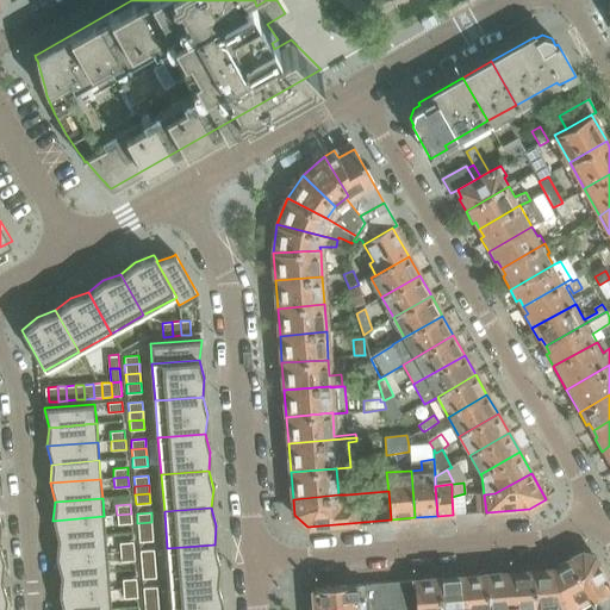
[(131,514),(117,515),(118,524),(132,523),(131,514)]
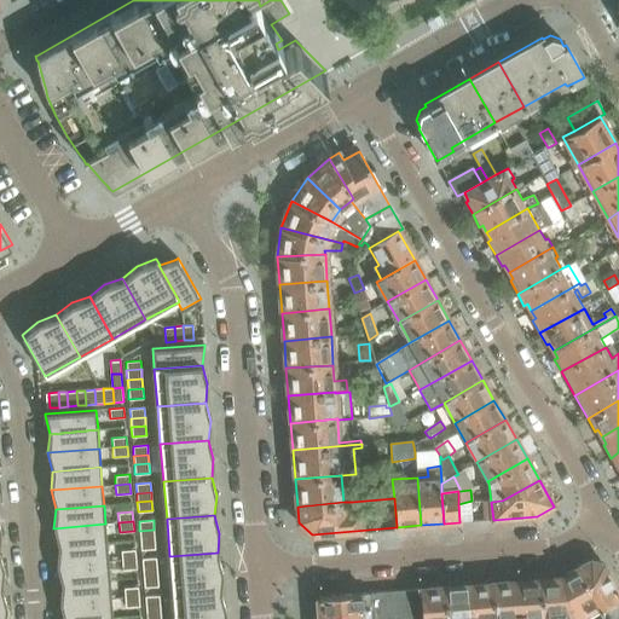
[(105,524),(53,528),(58,547),(106,543),(105,524)]
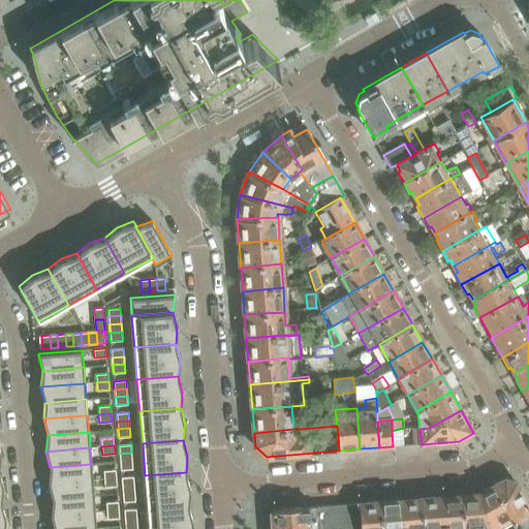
[(131,453),(119,454),(120,462),(132,461),(131,453)]
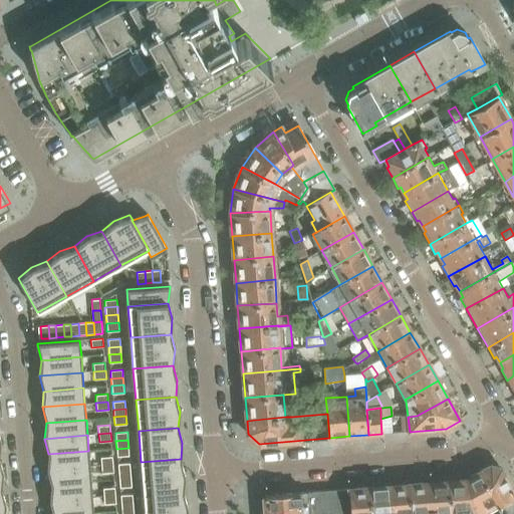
[(129,448),(116,449),(117,456),(130,455),(129,448)]
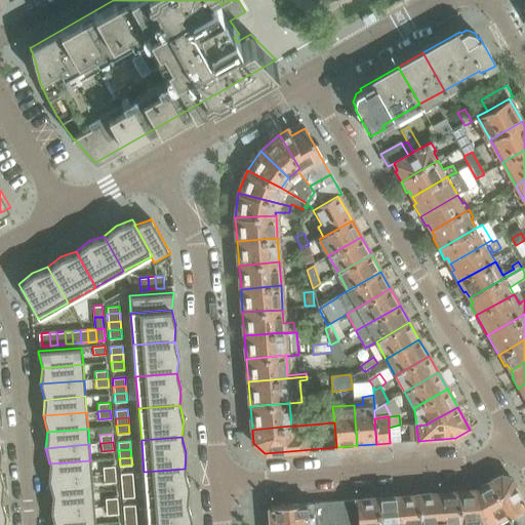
[(49,463),(48,480),(91,476),(90,460),(49,463)]
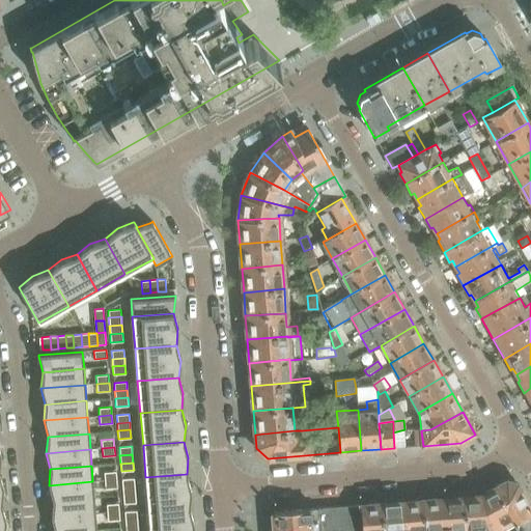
[(116,471),(104,472),(104,480),(116,479),(116,471)]
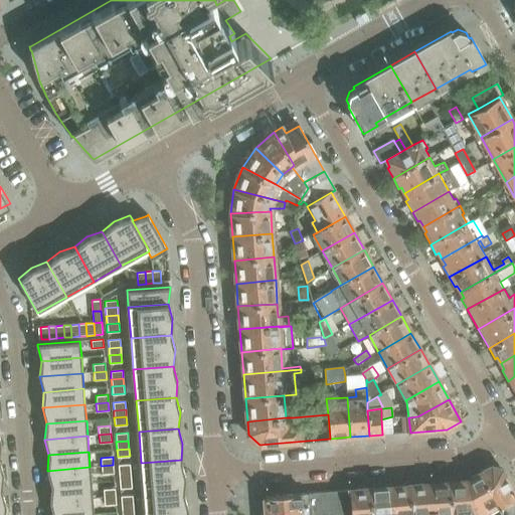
[(181,460),(141,463),(144,494),(183,491),(185,475),(181,460)]
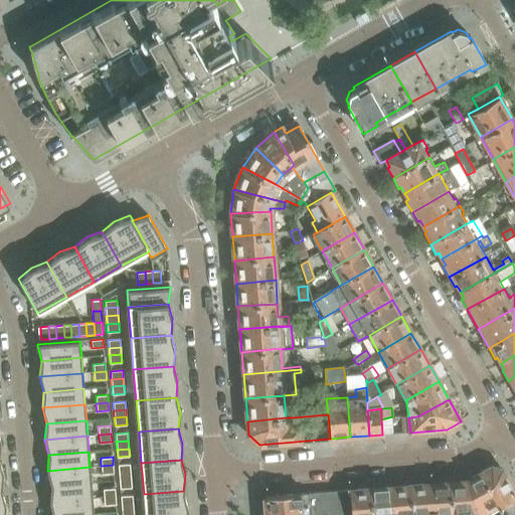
[(130,464),(118,465),(119,473),(131,472),(130,464)]
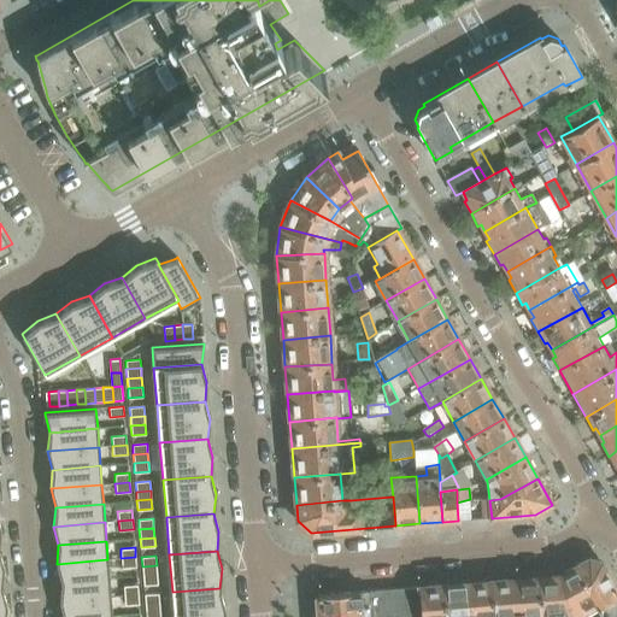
[(135,557),(121,558),(122,568),(136,566),(135,557)]
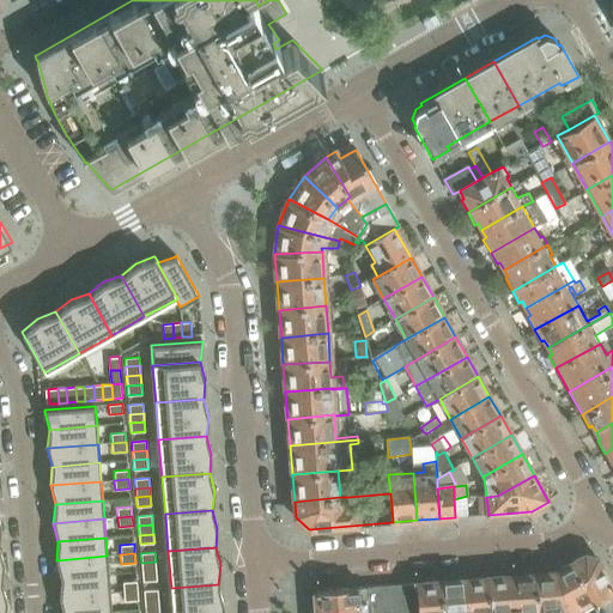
[(107,556),(56,560),(61,578),(109,575),(107,556)]
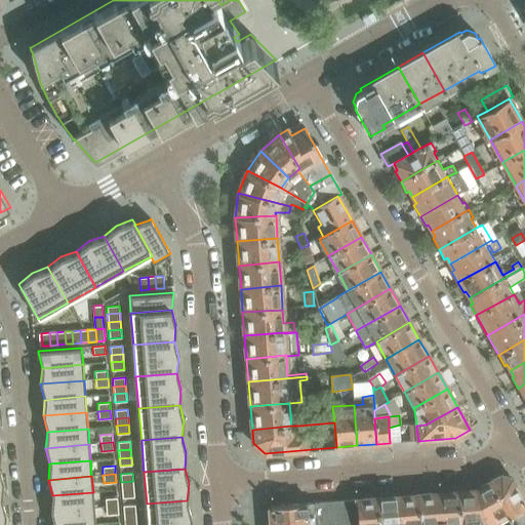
[(524,511),(524,501),(513,481),(498,477),(486,483),(505,515),(508,521),(511,520),(524,511)]
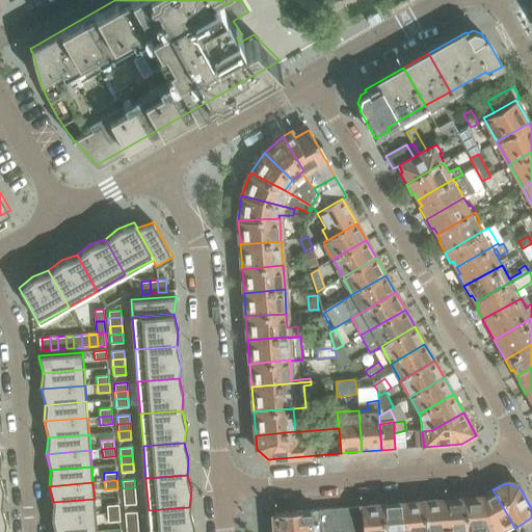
[(135,487),(123,488),(123,497),(135,496),(135,487)]
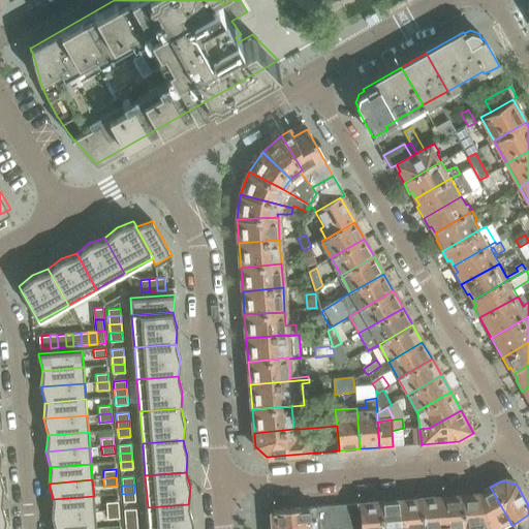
[(508,519),(490,487),(478,493),(490,528),(492,528),(508,519)]
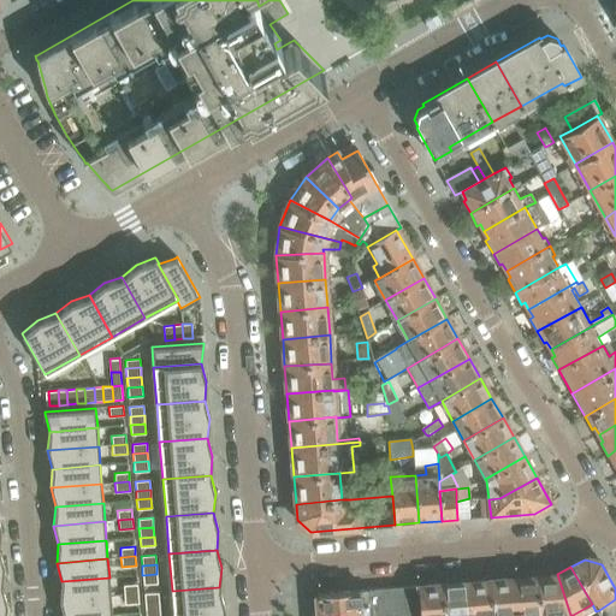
[(157,574),(142,575),(143,584),(158,582),(157,574)]
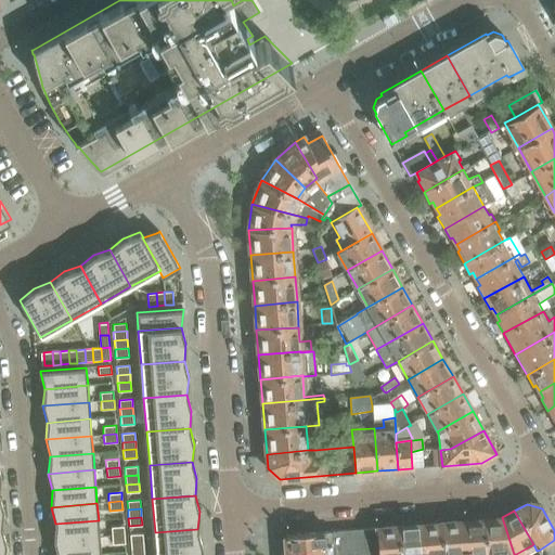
[(514,554),(502,517),(481,519),(483,554),(514,554)]
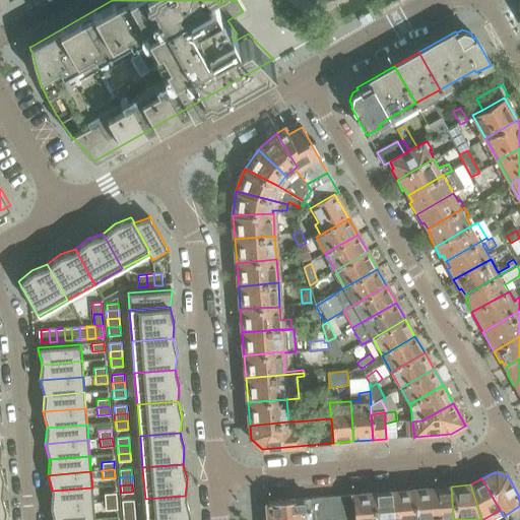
[(453,519),(451,486),(432,488),(434,519),(453,519)]
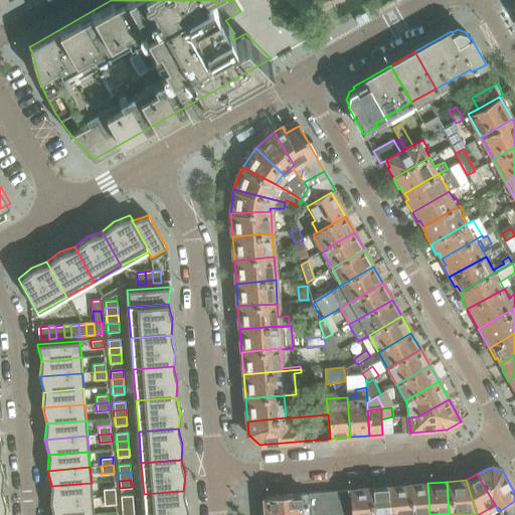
[(51,486),(49,502),(93,498),(92,483),(51,486)]
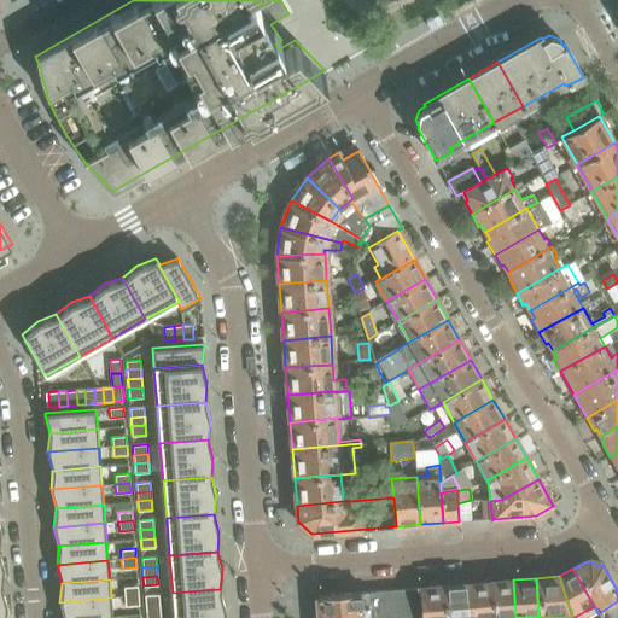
[(516,617),(513,579),(490,582),(493,617),(516,617)]
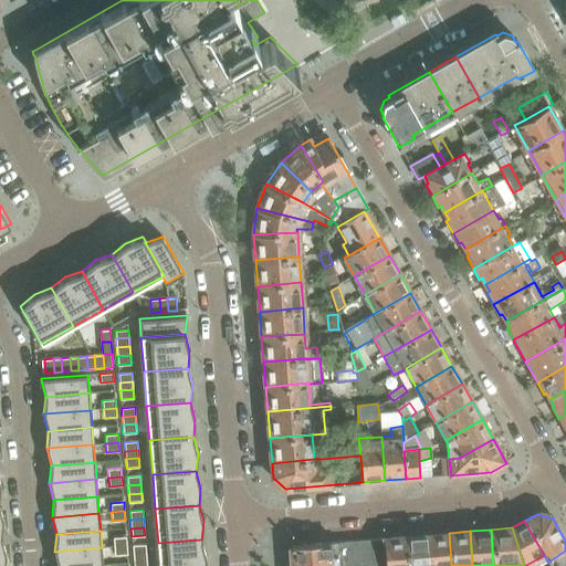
[(451,565),(449,533),(428,534),(430,565),(451,565)]
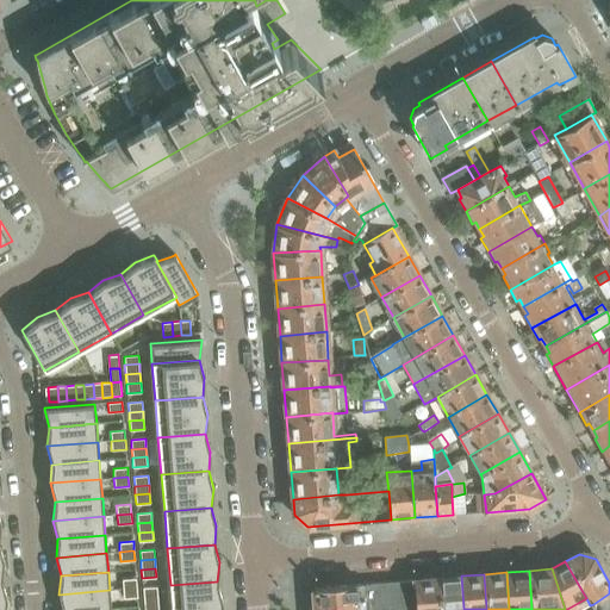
[(464,609),(461,576),(439,578),(441,609),(464,609)]
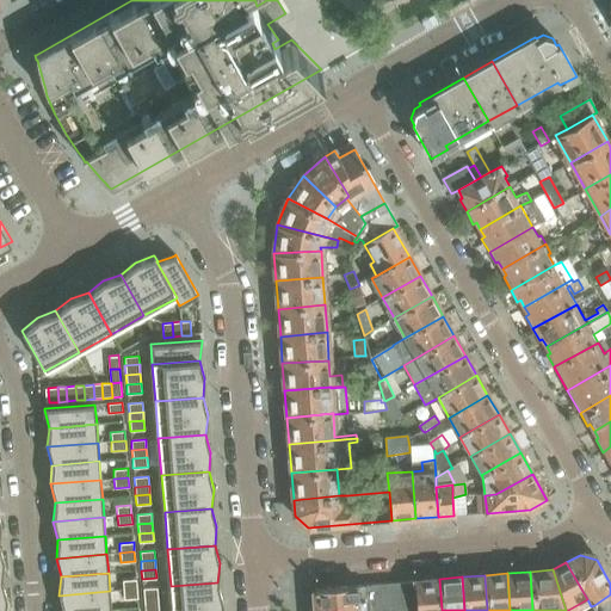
[(442,610),(439,579),(413,581),(414,610),(442,610)]
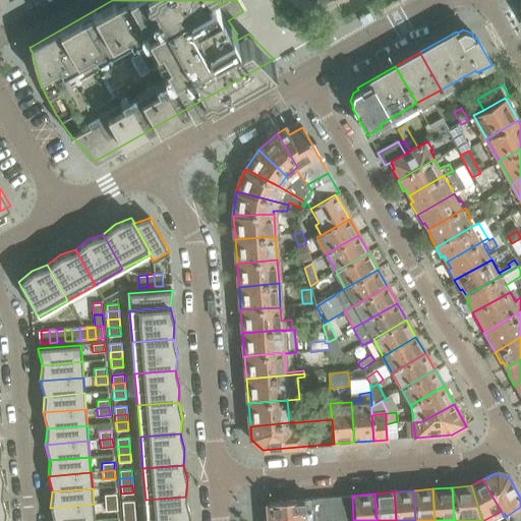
[(116,495),(104,496),(105,503),(117,502),(116,495)]
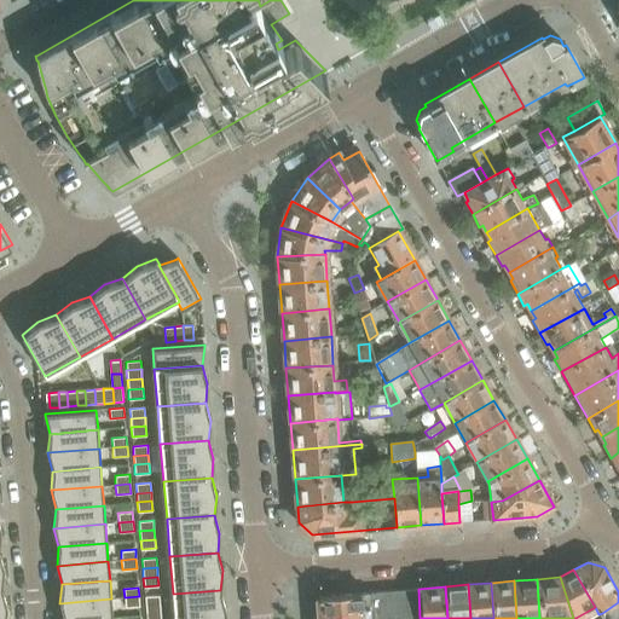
[(403,618),(405,618),(420,618),(418,589),(319,597),(319,599),(317,599),(314,602),(316,618),(403,618)]
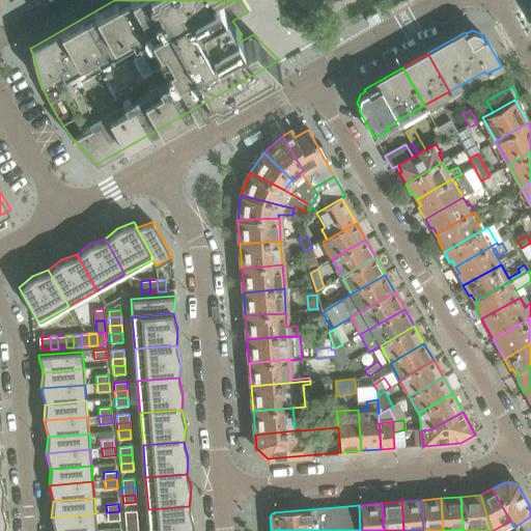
[(189,506),(148,509),(149,530),(192,530),(193,522),(189,506)]
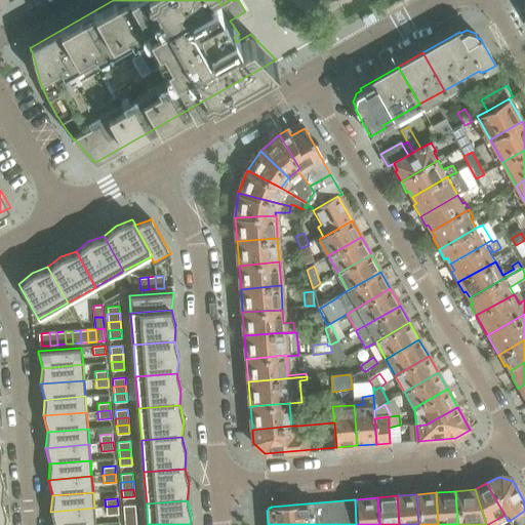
[(135,505),(123,506),(123,514),(135,513),(135,505)]
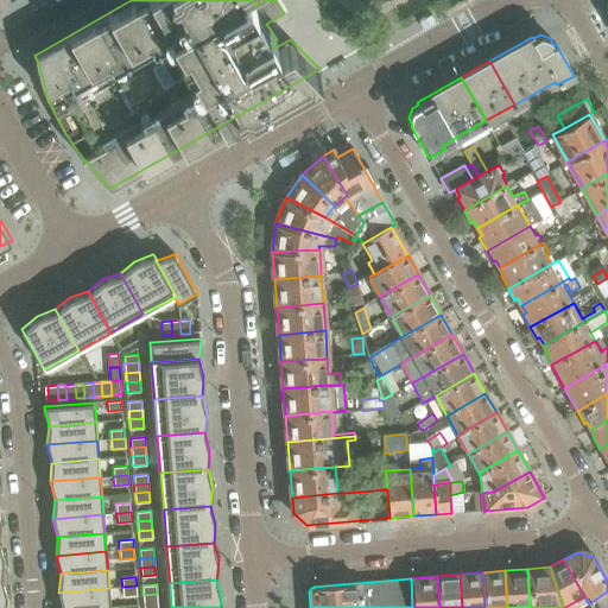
[(137,586),(122,587),(122,596),(138,595),(137,586)]
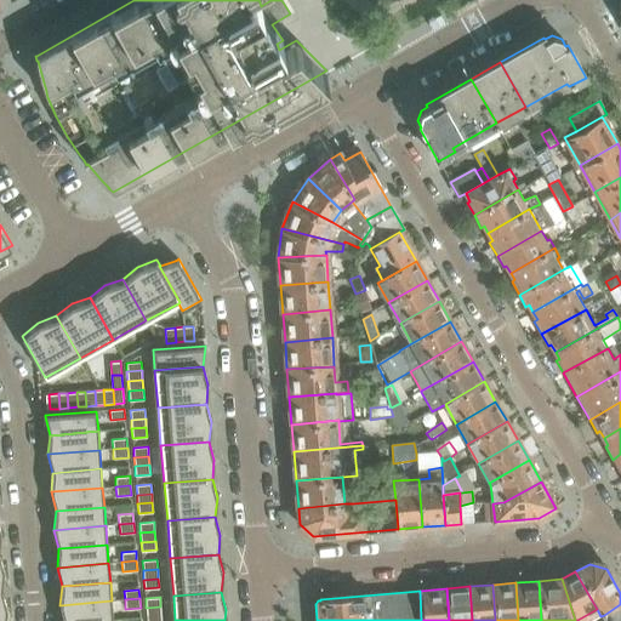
[(112,600),(60,605),(63,620),(95,620),(113,620),(112,600)]
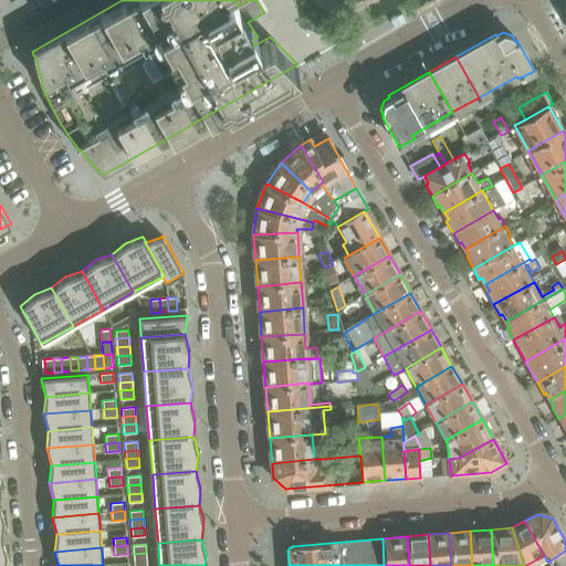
[(565,565),(565,551),(551,561),(553,565),(565,565)]
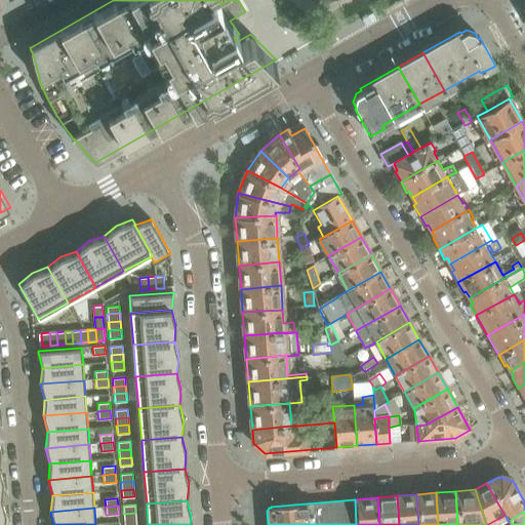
[(135,513),(123,514),(124,522),(136,521),(135,513)]
